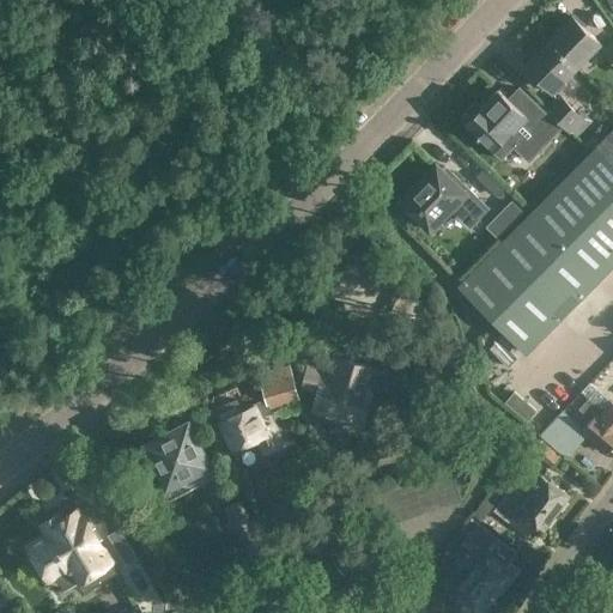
[(572,12),(547,37),(577,67),(602,42),(572,12)]
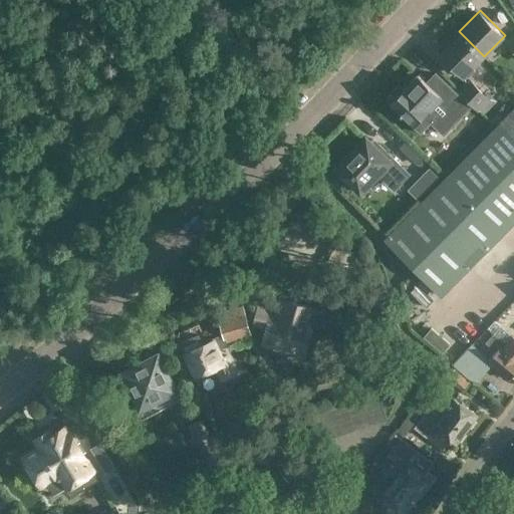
[(484,56),(459,31),(438,53),(464,77),(465,76),(465,77),(469,75),(475,70),(473,68),(484,56)]
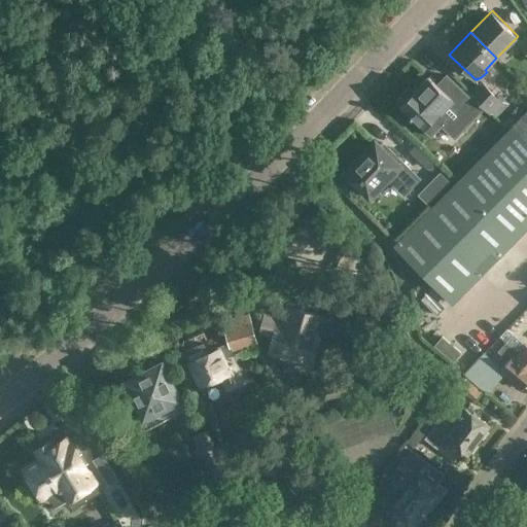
[(526,33),(518,40),(526,54),(526,33)]
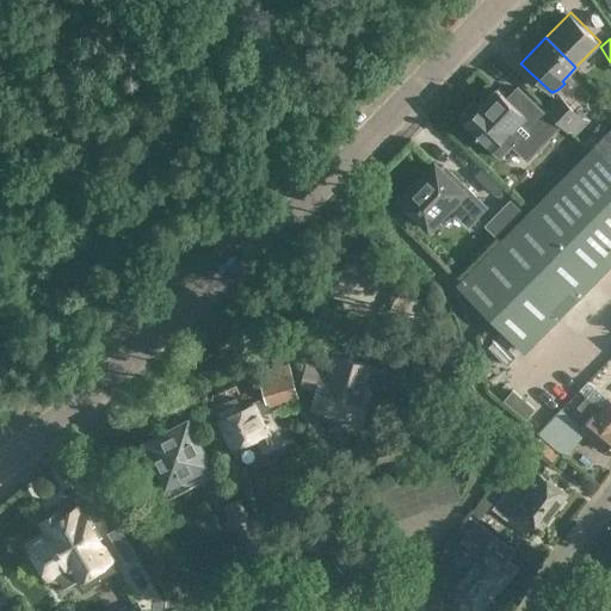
[(561,127),(517,85),(506,97),(495,87),(479,104),(474,99),(460,113),(466,119),(461,123),(491,152),(491,150),(499,159),(511,147),(528,161),(561,127)]
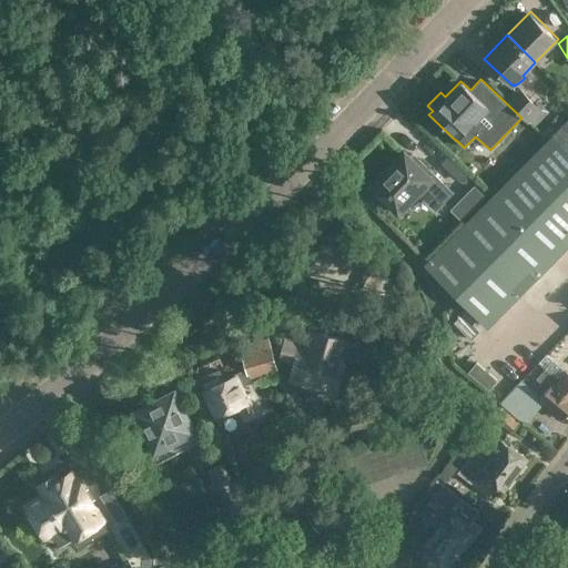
[(537,104),(517,85),(504,99),(533,128),(548,111),(539,102),(537,104)]
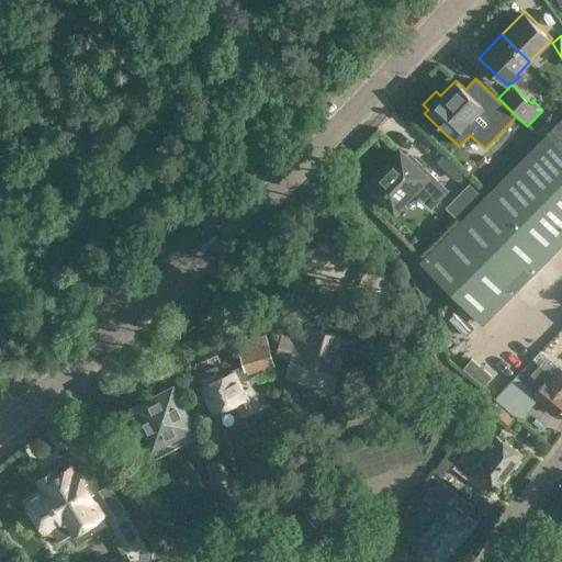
[(561,115),(540,137),(537,141),(561,166),(561,115)]
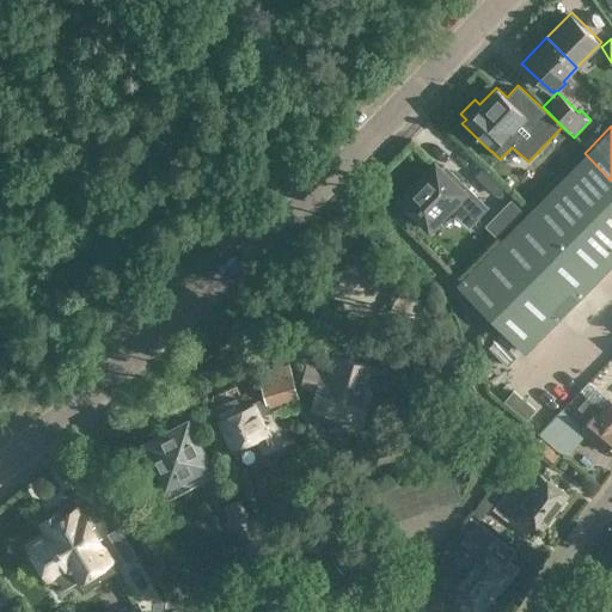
[(611,264),(611,181),(585,153),(457,283),(526,352),(611,264)]
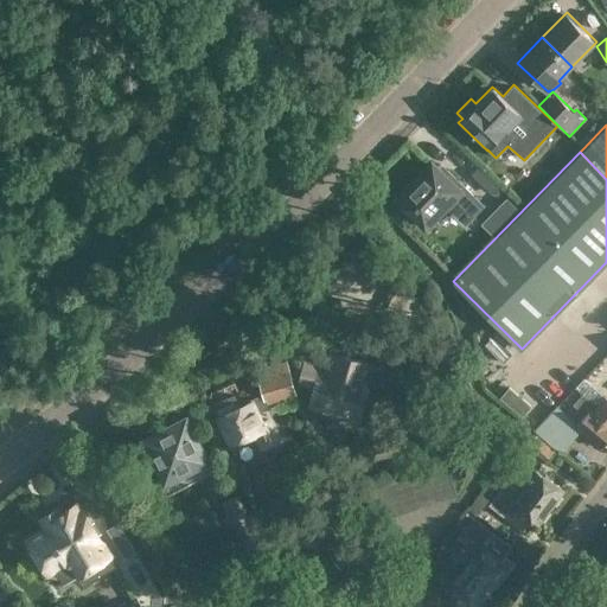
[(466,189),(465,190),(432,158),(394,197),(426,230),(448,206),(451,210),(459,202),(472,215),(483,205),(466,189)]
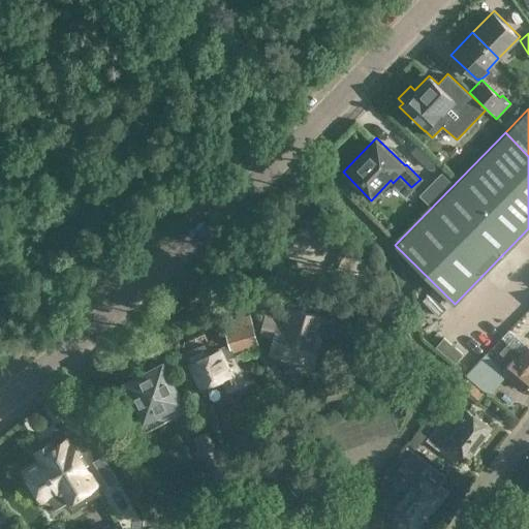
[(441,172),(431,183),(441,193),(452,182),(441,172)]
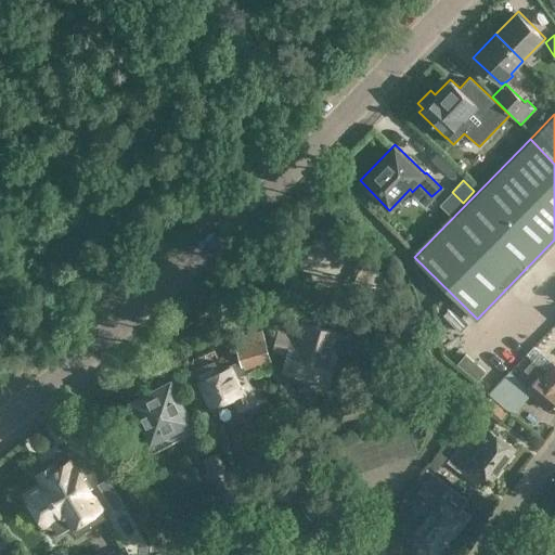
[(443,315),(460,332),(468,323),(452,307),(443,315)]
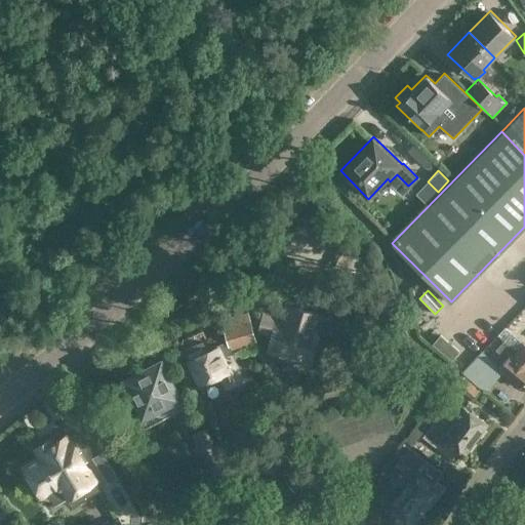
[(286,319),(265,313),(260,326),(261,332),(272,335),(267,353),(287,359),(288,355),(299,358),(298,363),(308,366),(317,336),(311,334),(316,316),(294,310),(289,325),(285,323),(286,319)]
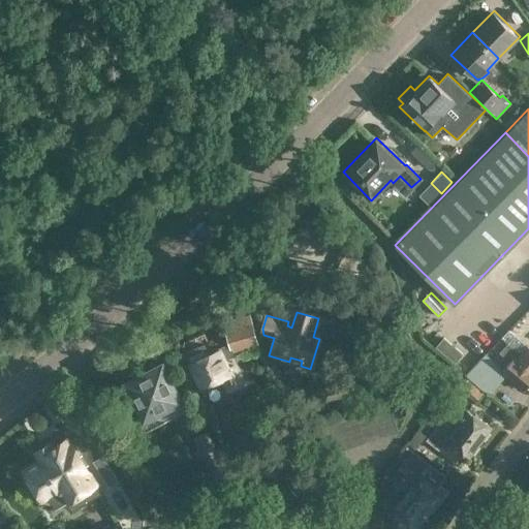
[(204,343),(184,352),(189,364),(187,365),(199,390),(220,378),(226,393),(245,384),(235,363),(230,365),(226,358),(235,353),(234,351),(259,344),(250,314),(228,320),(230,328),(225,330),(230,342),(208,351),(204,343)]
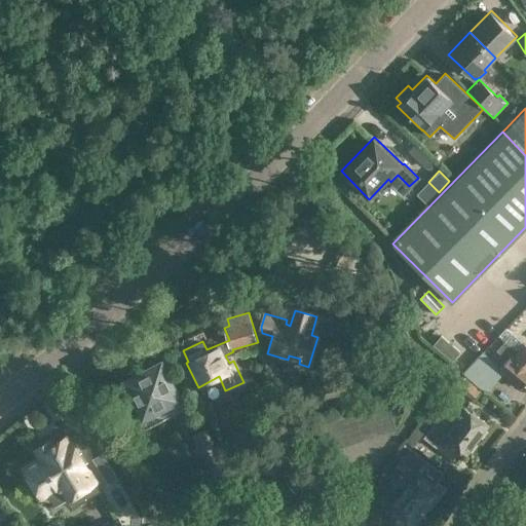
[(460,351),(441,335),(433,345),(452,362),(460,351)]
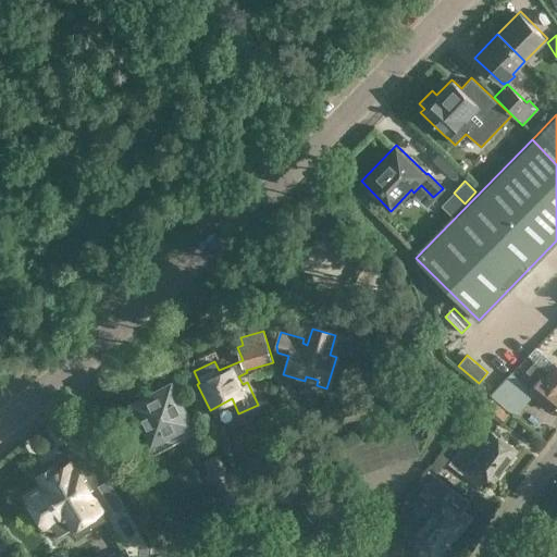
[(546,370),(534,360),(525,370),(536,380),(530,388),(528,391),(529,392),(551,410),(556,404),(556,364),(554,362),(546,370)]
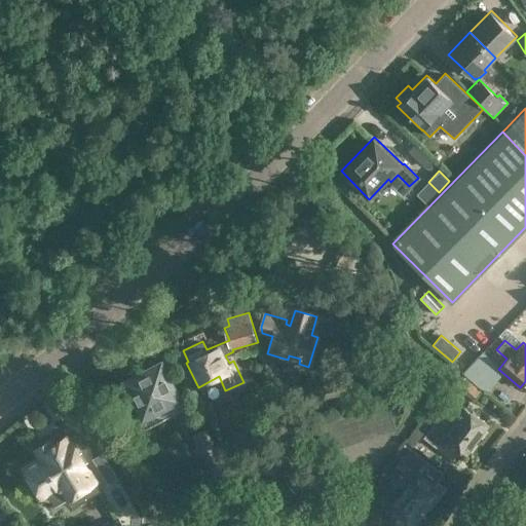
[(484,390),(502,372),(499,370),(498,369),(500,367),(483,351),(463,372),(484,390)]
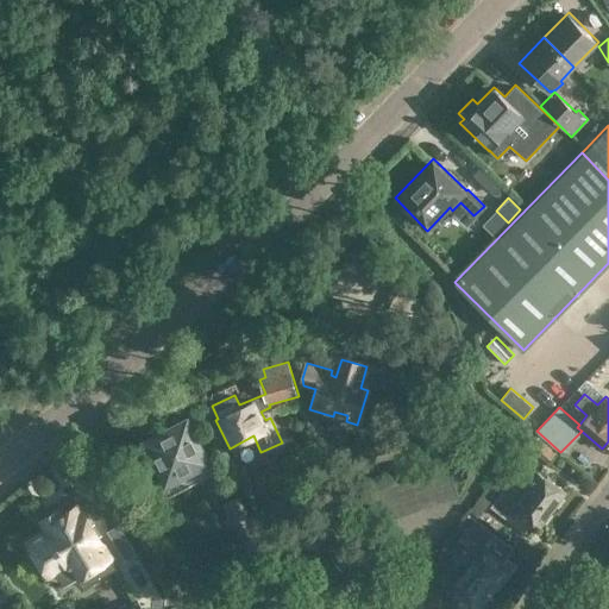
[(224,488),(209,454),(203,457),(186,419),(179,421),(179,424),(173,426),(173,425),(142,439),(159,477),(155,479),(163,497),(211,475),(218,490),(224,488)]
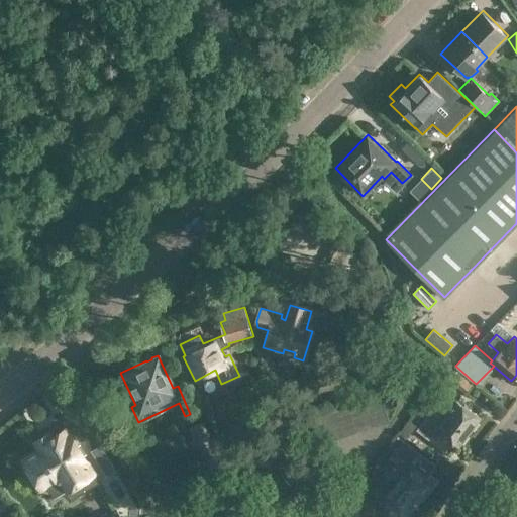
[(457,370),(448,379),(463,393),(473,382),(457,370)]
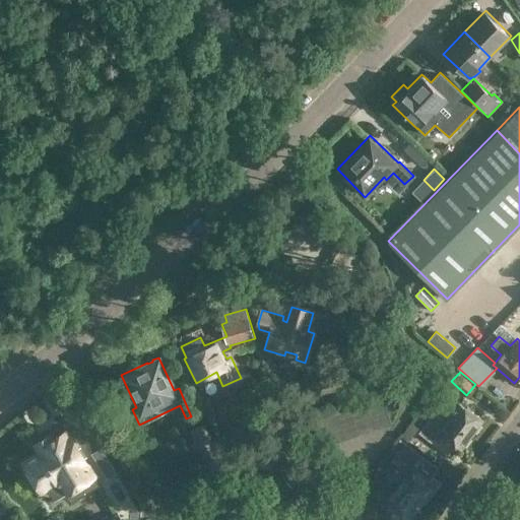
[(382,399),(360,406),(368,432),(390,425),(382,399)]
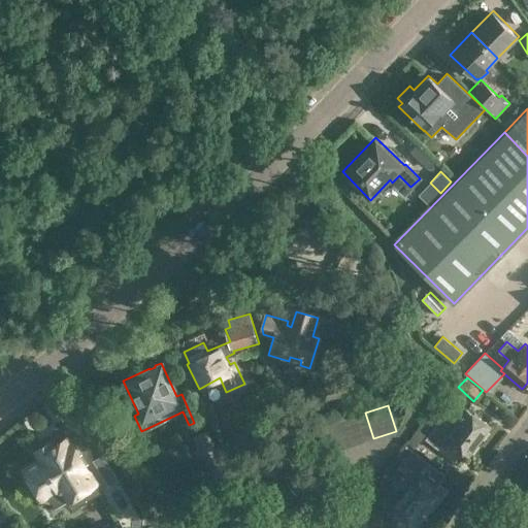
[(425,438),(454,461),(462,451),(469,457),(491,427),(466,408),(453,427),(440,418),(425,438)]
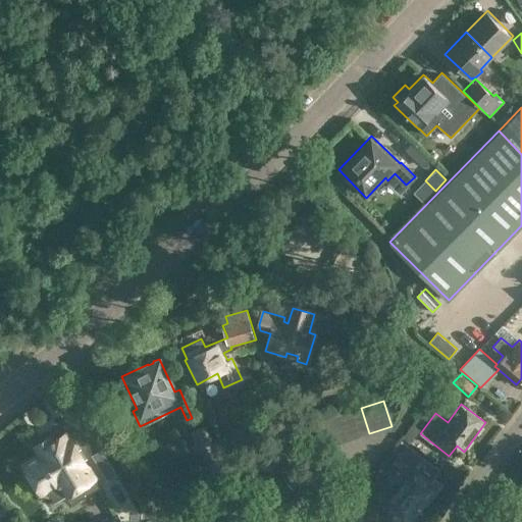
[(361,408),(340,415),(348,440),(369,433),(361,408)]
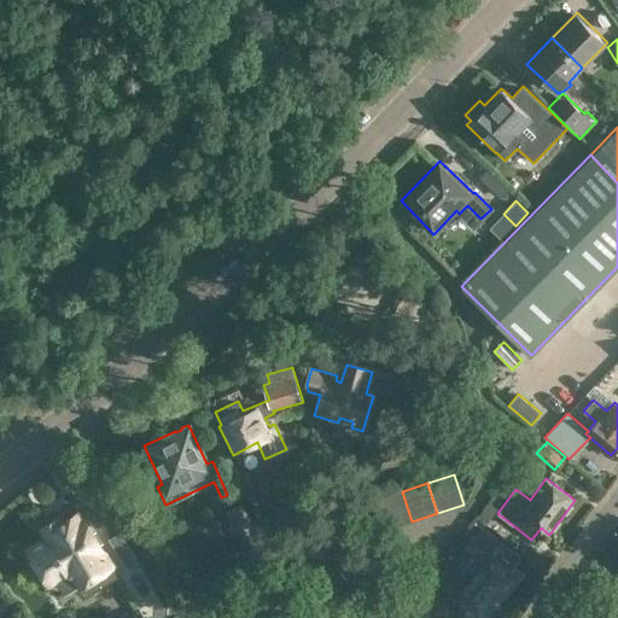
[(385,530),(412,522),(402,491),(375,500),(385,530)]
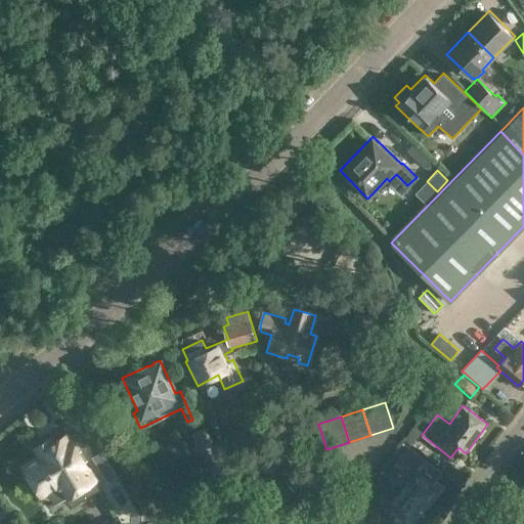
[(413,425),(404,439),(411,444),(422,431),(413,425)]
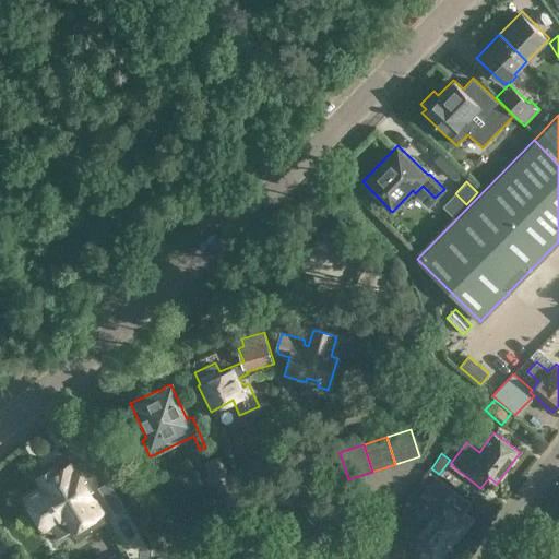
[(239,494),(219,455),(203,465),(224,502),(239,494)]
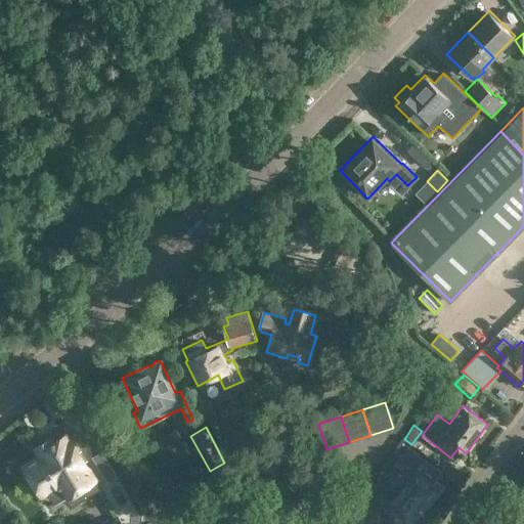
[(41,455),(25,467),(38,489),(43,486),(55,478),(67,496),(73,506),(99,488),(94,480),(94,479),(86,467),(87,466),(70,438),(56,446),(51,438),(36,447),(41,455)]
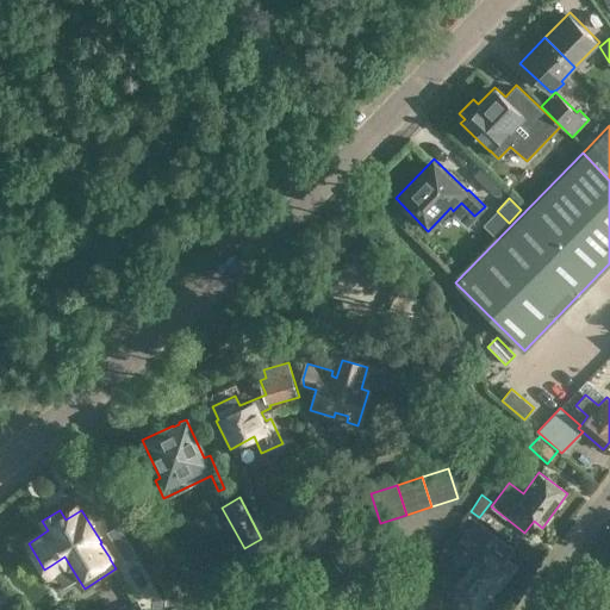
[(450,586),(480,609),(496,589),(499,592),(518,566),(509,558),(516,548),(474,518),(459,541),(466,547),(456,559),(466,566),(450,586)]
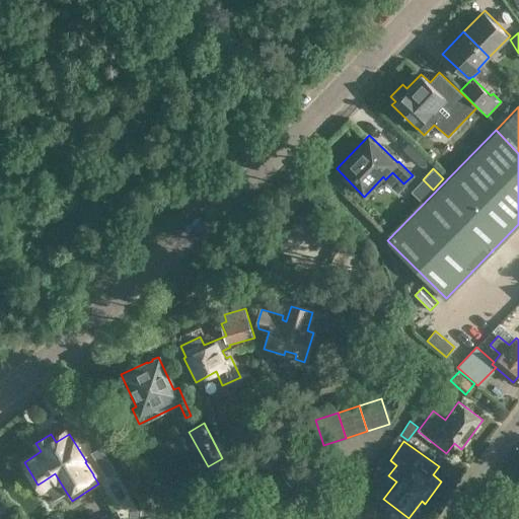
[(117,471),(100,446),(90,452),(106,477),(117,471)]
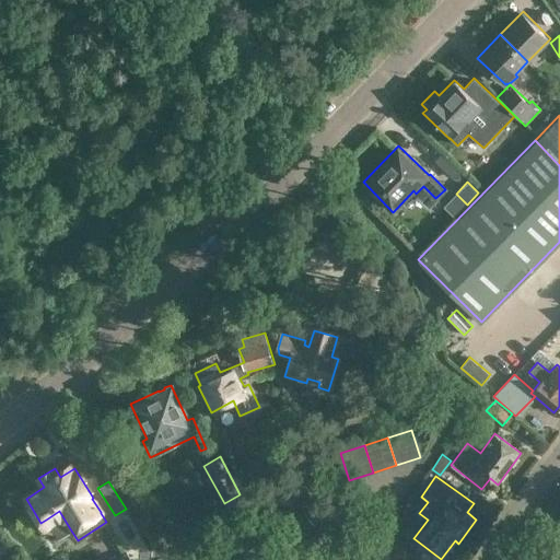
[(314,526),(337,512),(325,496),(322,498),(316,490),(306,498),(312,505),(303,511),(314,526)]
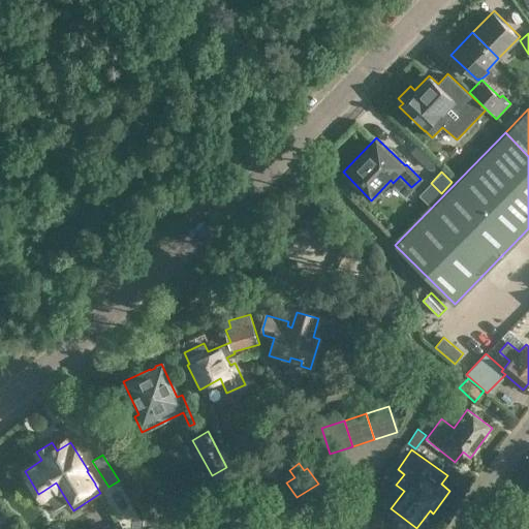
[(0,514),(0,526),(5,528),(9,522),(6,516),(0,514)]
